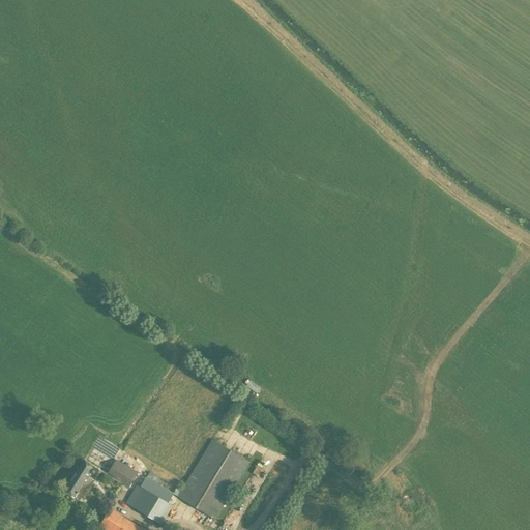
[(214,520),(249,462),(212,439),(177,497),(214,520)]
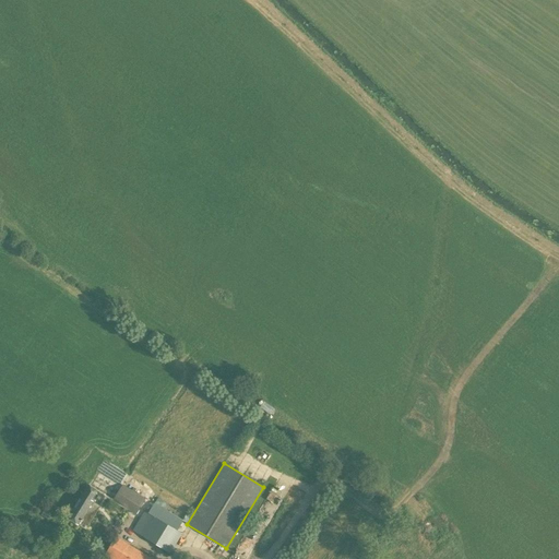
[(88,485),(68,518),(86,530),(106,497),(88,485)]
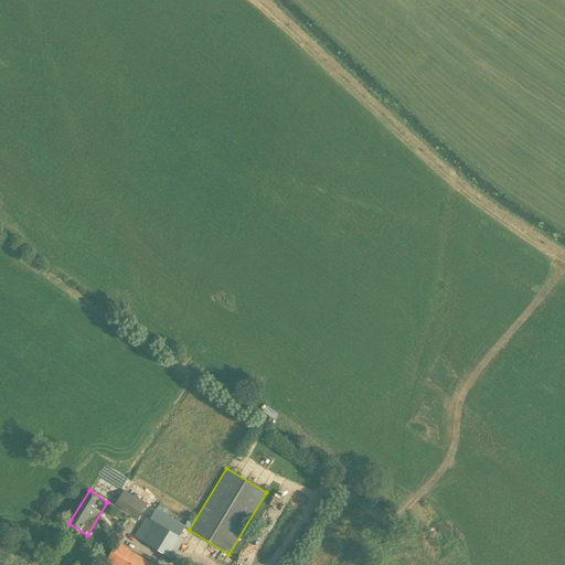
[(125,490),(114,507),(137,520),(147,504),(125,490)]
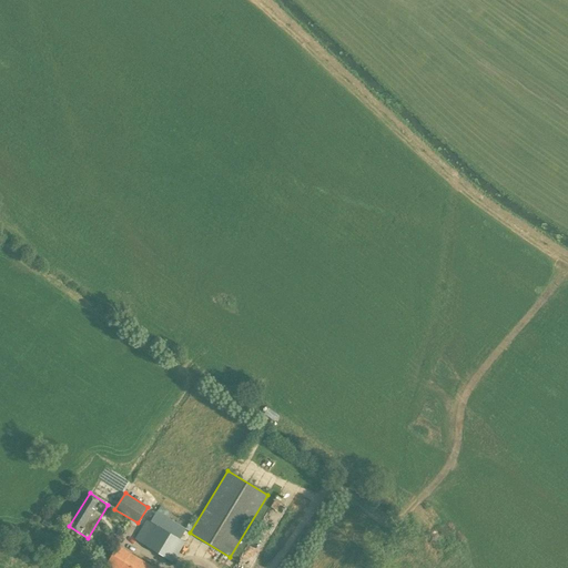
[(156,511),(151,520),(146,518),(134,539),(173,563),(185,541),(181,539),(186,529),(156,511)]
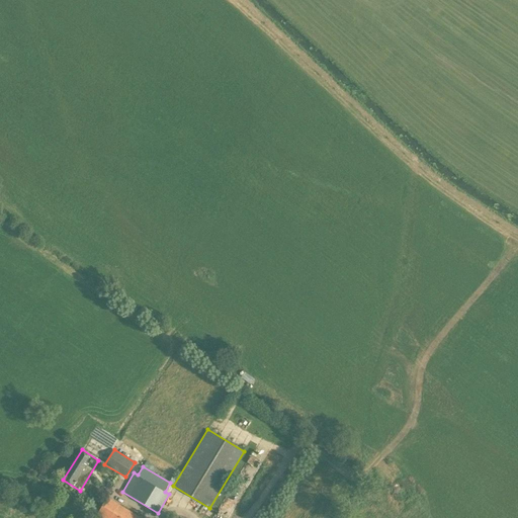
[(96,515),(101,517),(141,517),(107,497),(96,515)]
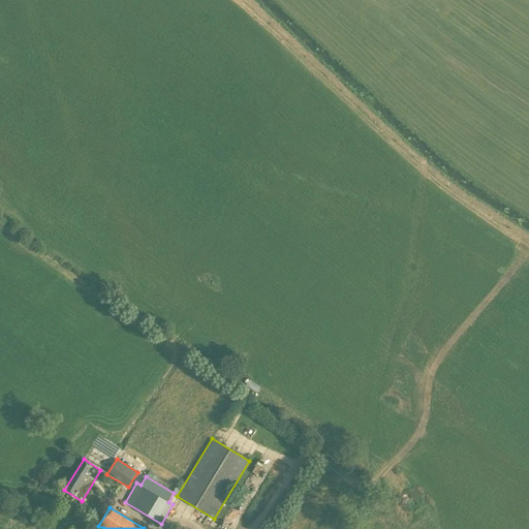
All buildings are outlined.
